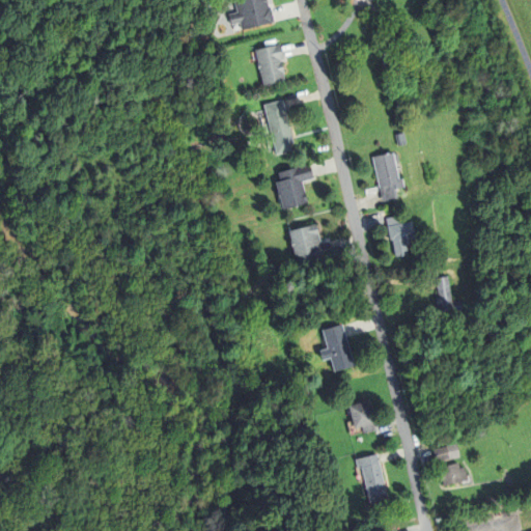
[(273,24),(242,30),(240,23),(231,25),(229,15),(238,12),(234,0),(267,0),(269,6),(271,6),(274,23),(273,24)]
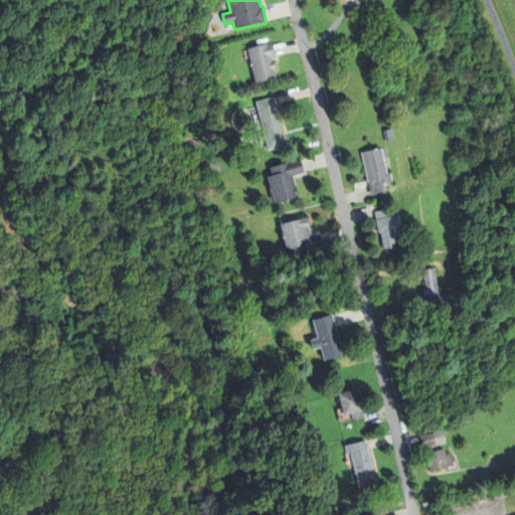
[(276,57),(272,58),(272,59),(274,59),(276,70),(275,71),(276,78),(255,82),(247,48),(269,43),(273,43),(276,57)]
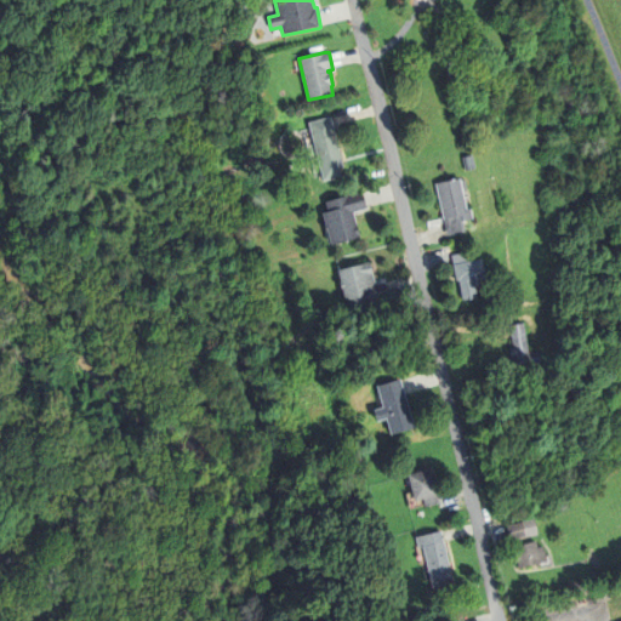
[(337,159),(341,176),(323,180),(309,123),(328,118),(332,117),(341,158),(337,159)]
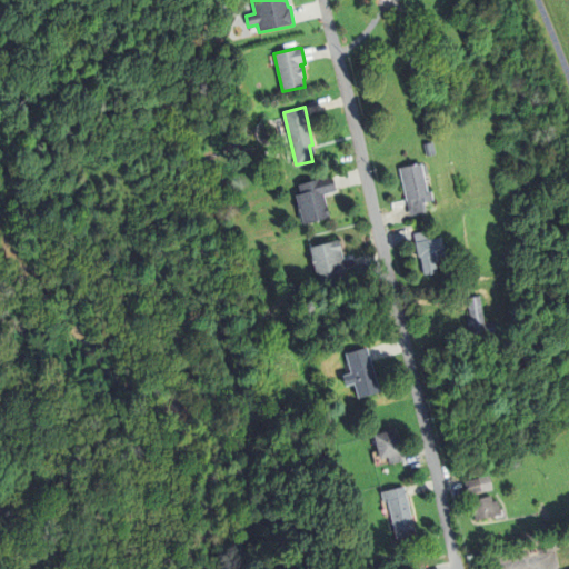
[(426,213),(409,217),(407,206),(399,168),(421,163),(428,191),(431,190),(433,200),(430,201),(423,202),(426,213)]
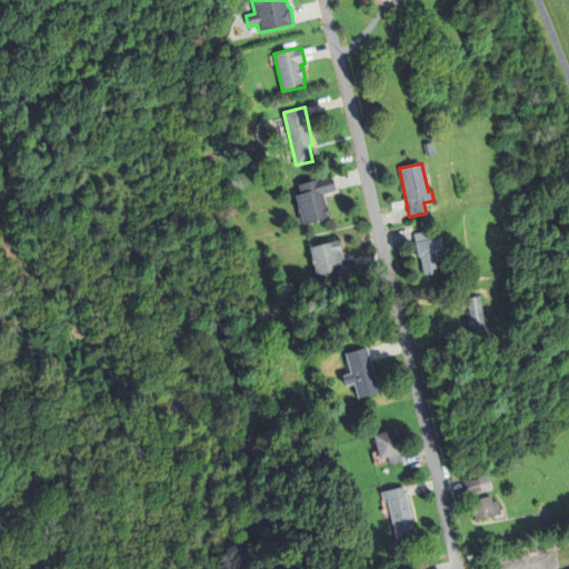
[(323,195),(329,216),(303,223),(296,195),(300,192),(298,185),(331,175),(337,191),(323,195)]
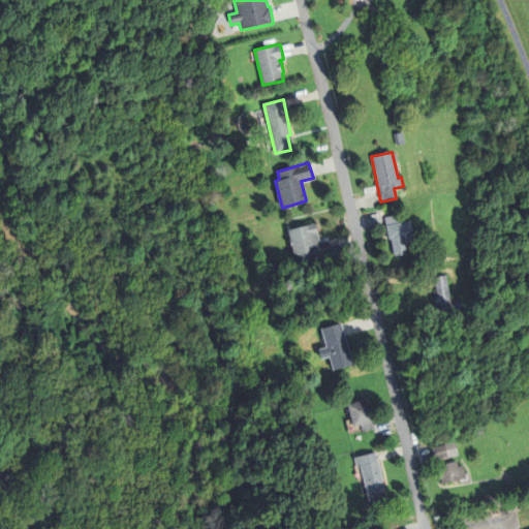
[(413,237),(407,238),(408,243),(405,244),(407,253),(395,255),(391,239),(389,240),(385,225),(384,218),(397,215),(399,222),(404,221),(410,220),(413,237)]
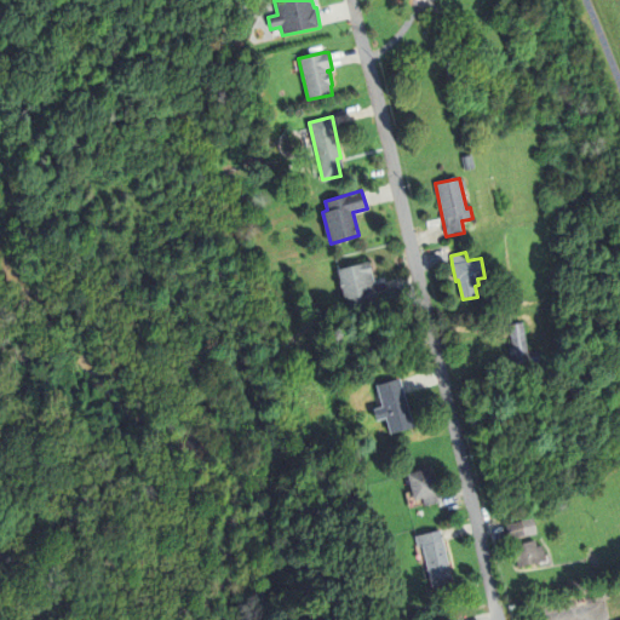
[(378,302),(346,308),(338,269),(369,263),(374,283),(383,281),(386,300),(378,302)]
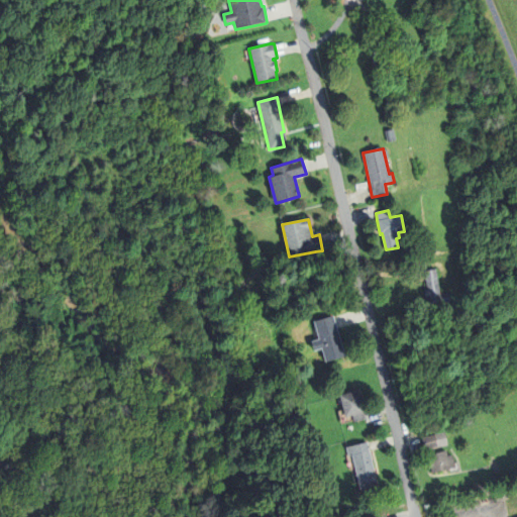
[(440,293),(448,292),(450,302),(429,306),(428,300),(428,295),(424,272),(436,270),(440,293)]
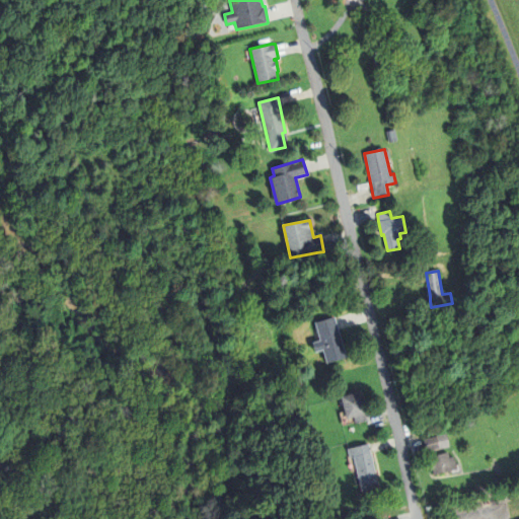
[(320,341),(315,322),(335,317),(347,358),(326,364),(322,350),(314,353),(311,343),(320,341)]
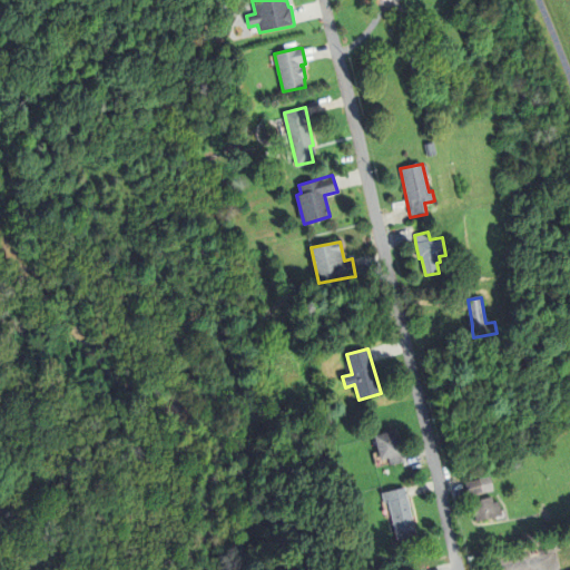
[(389,458),(381,460),(374,435),(396,430),(402,454),(401,454),(403,462),(391,465),(389,458)]
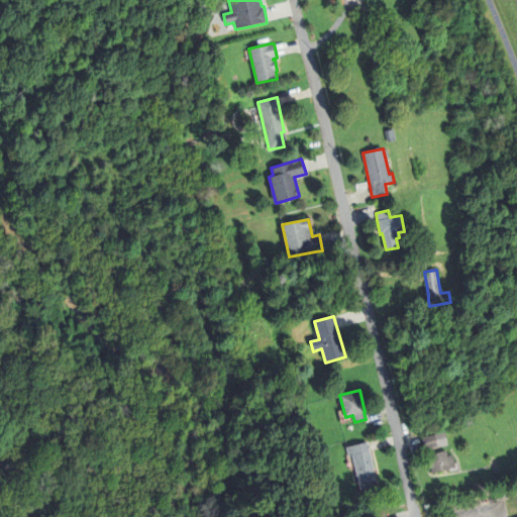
[(444,431),(448,445),(425,451),(421,437),(444,431)]
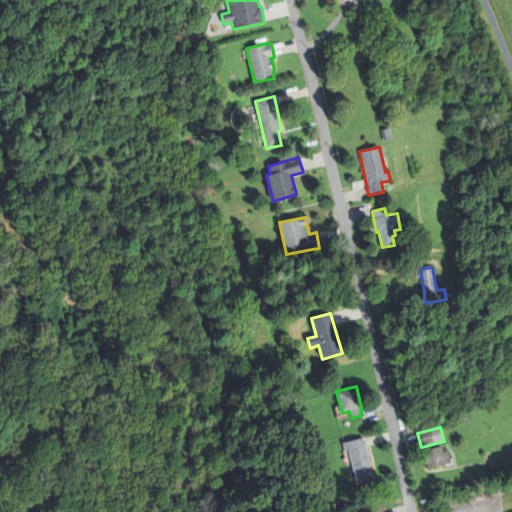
[(366,447),(376,488),(358,491),(349,451),(344,452),(342,443),(364,438),(366,447)]
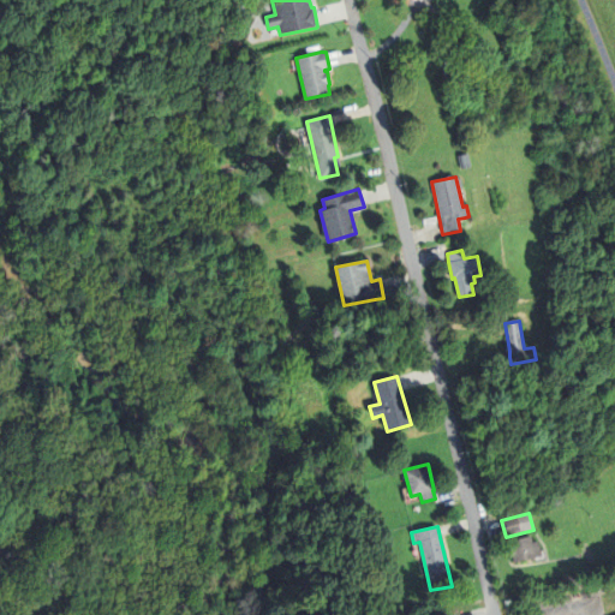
[(533,542),(538,541),(542,556),(513,563),(509,548),(508,542),(531,536),(533,542)]
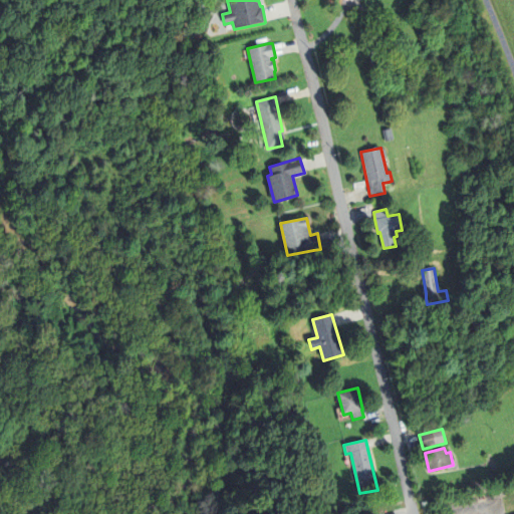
[(322,494),(320,481),(326,480),(329,493),(322,494)]
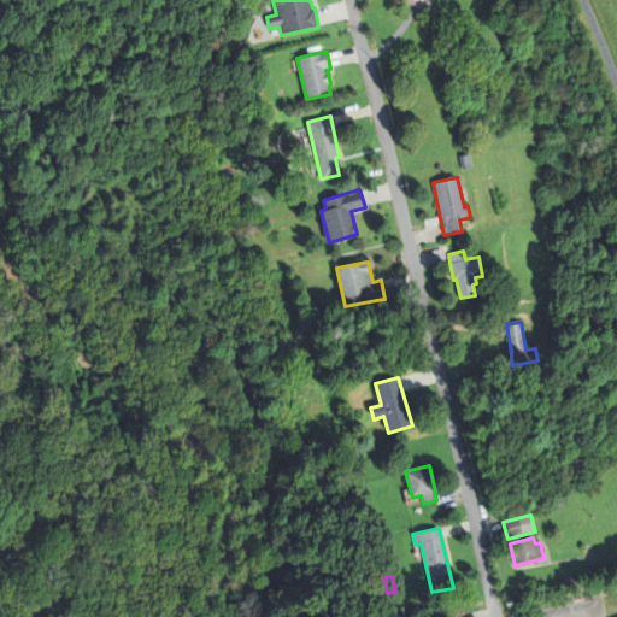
All buildings are outlined.
